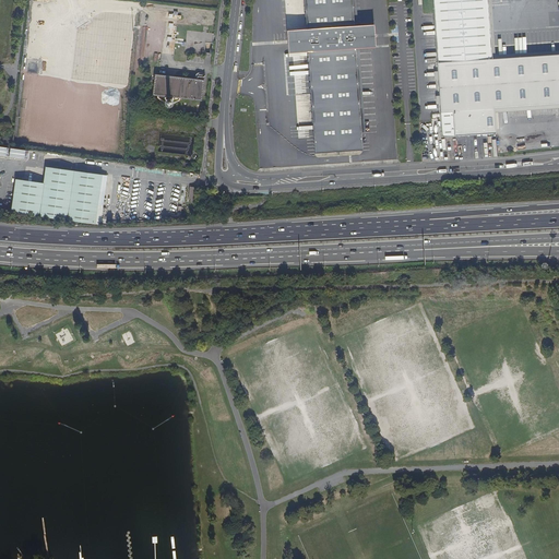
[(354,27),(351,0),(304,0),(307,31),(286,32),(287,42),(288,54),(308,52),(317,157),(364,154),(355,50),(377,48),(376,36),(375,26),(354,27)]
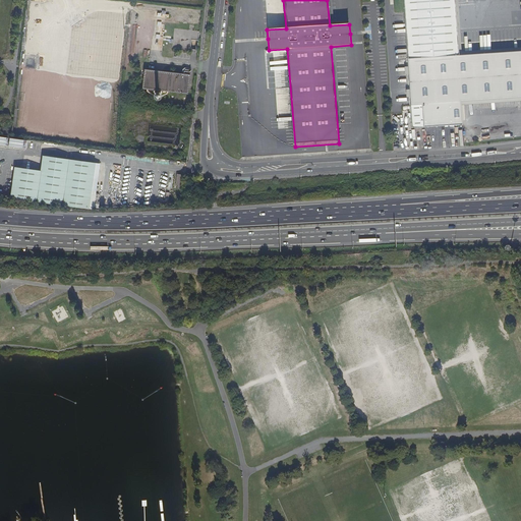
[(520,51),(460,55),(456,0),(404,0),(408,67),(410,104),(422,104),(423,125),(463,123),(461,102),(520,97),(520,51)]
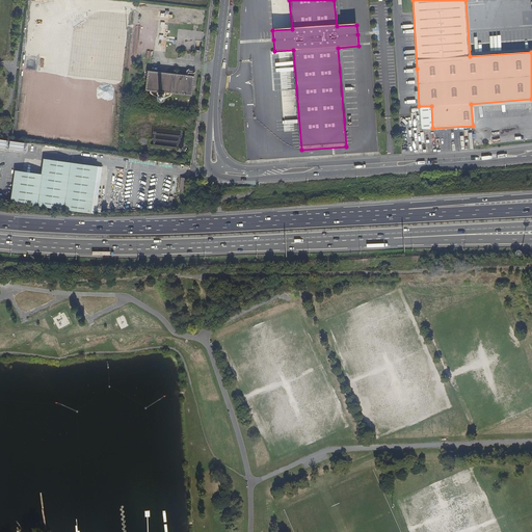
[(203,43),(204,33),(178,30),(176,50),(182,51),(182,53),(190,54),(190,51),(194,52),(195,43),(203,43)]
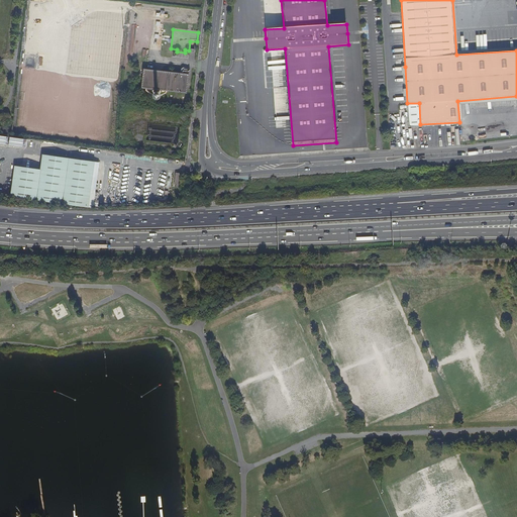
[(140,89),(186,94),(189,75),(143,69),(140,89)]
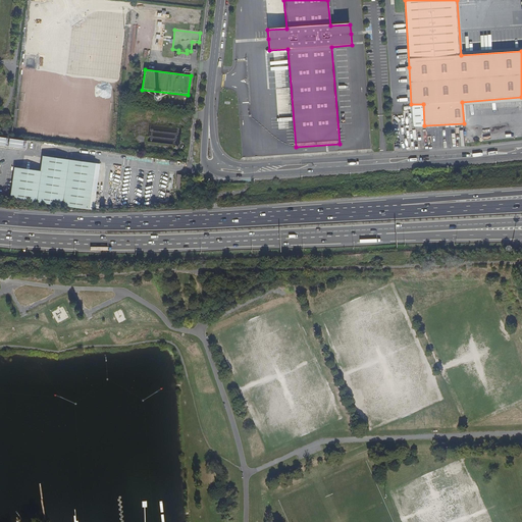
[(162,138),(162,143),(174,143),(174,137),(171,137),(171,135),(167,134),(167,137),(164,137),(165,133),(163,133),(163,138),(162,138)]
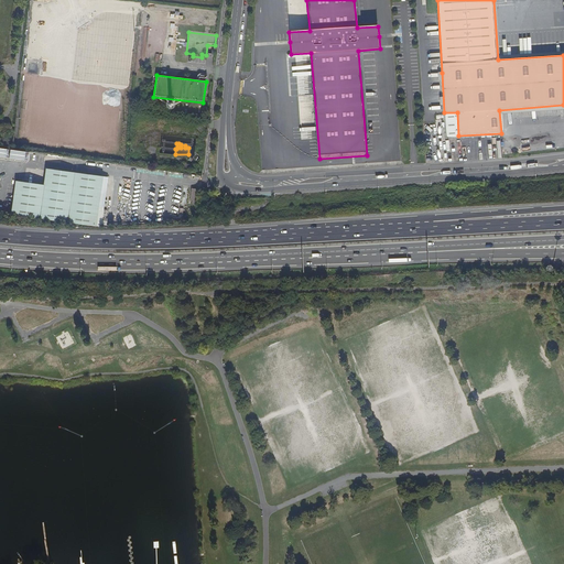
[(9,160),(24,162),(24,153),(10,151),(9,160)]
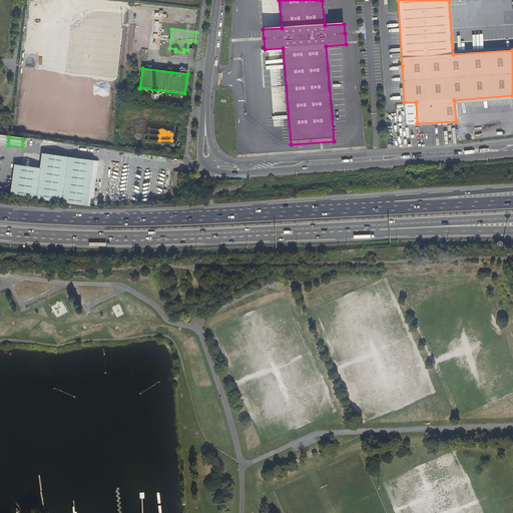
[(15,166),(10,196),(69,204),(72,204),(87,206),(89,193),(93,194),(96,171),(92,170),(93,163),(42,155),(40,170),(15,166)]
